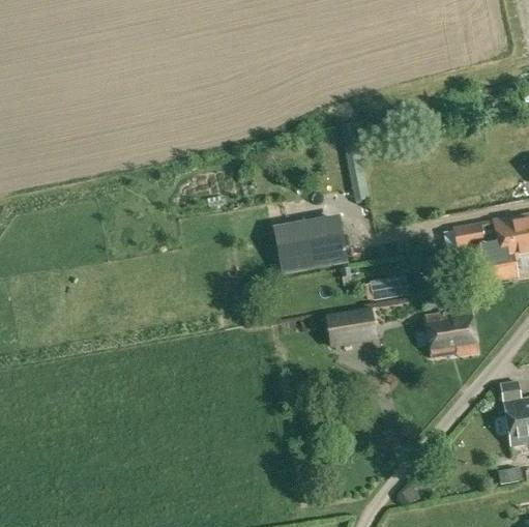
[(528,211),(489,220),(460,225),(461,234),(463,245),(481,242),(528,234),(528,211)]
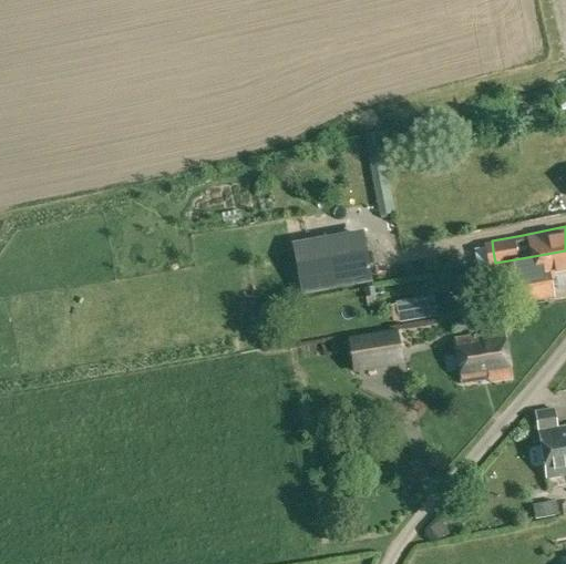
[(300,290),(370,278),(361,231),(291,243),(300,290)]
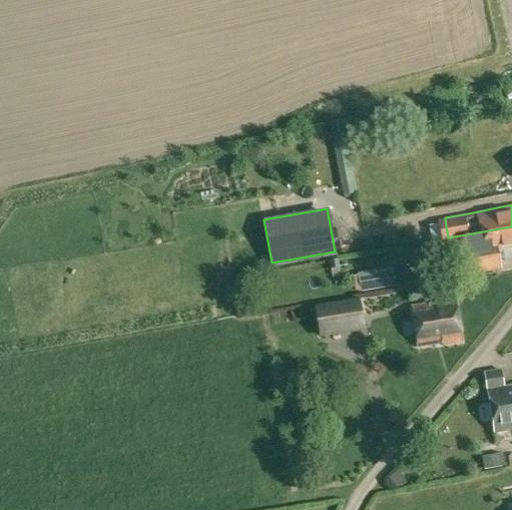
[(511,247),(511,226),(466,234),(468,246),(481,244),(483,253),(511,247)]
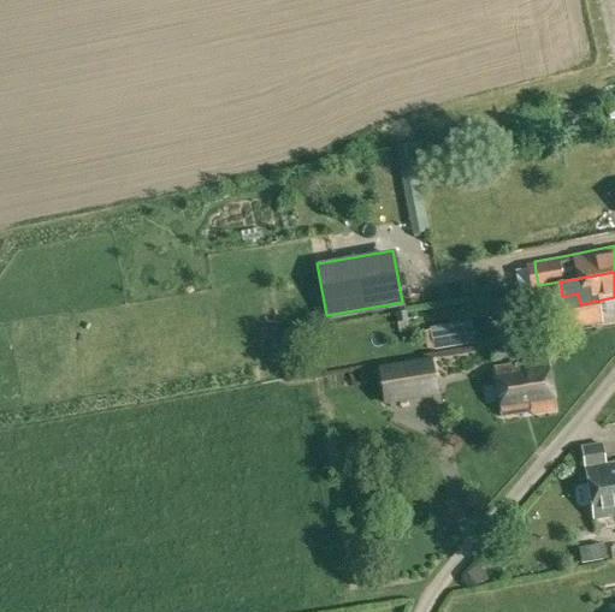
[(563,309),(567,325),(589,321),(585,304),(563,309)]
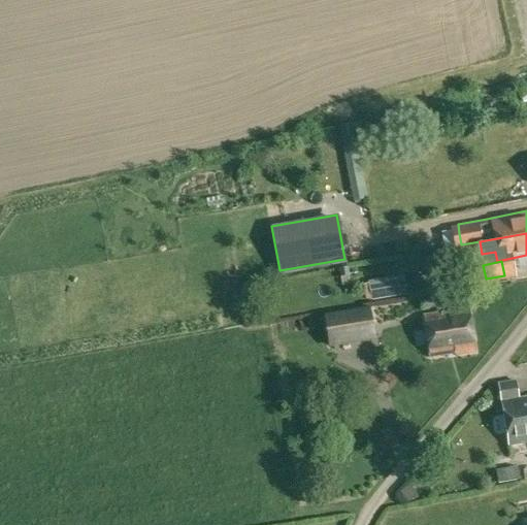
[(368,281),(371,296),(402,290),(400,274),(368,281)]
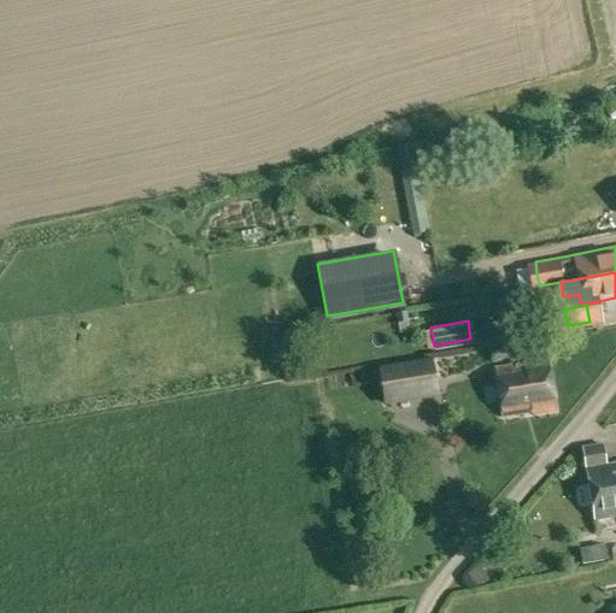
[(531,413),(555,410),(546,358),(522,361),(522,363),(496,367),(504,416),(531,412),(531,413)]
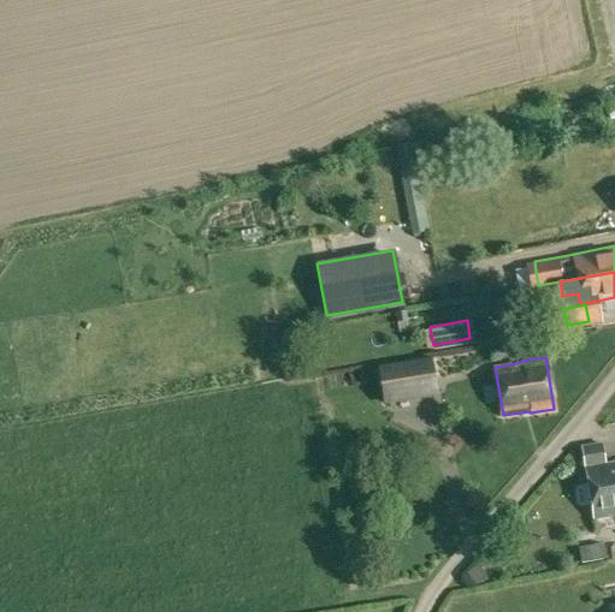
[(426,358),(380,368),(383,382),(385,399),(435,391),(426,358)]
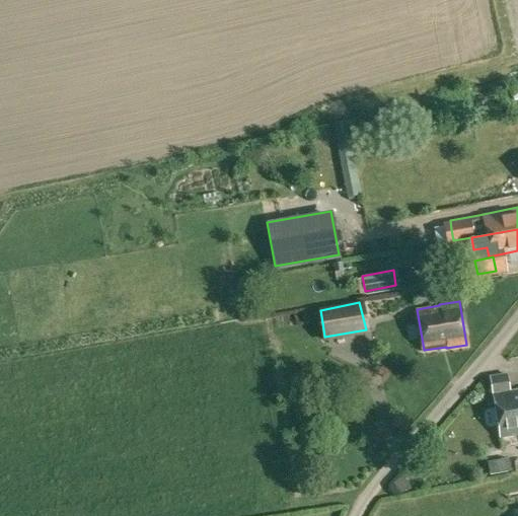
[(489,376),(499,436),(517,432),(517,387),(510,389),(507,373),(489,376)]
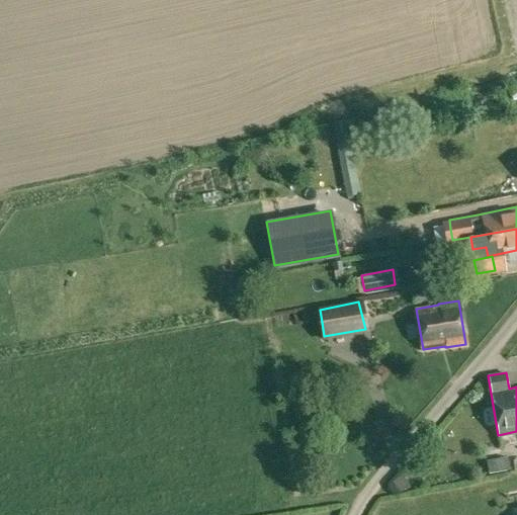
[(489,471),(509,468),(507,456),(487,459),(489,471)]
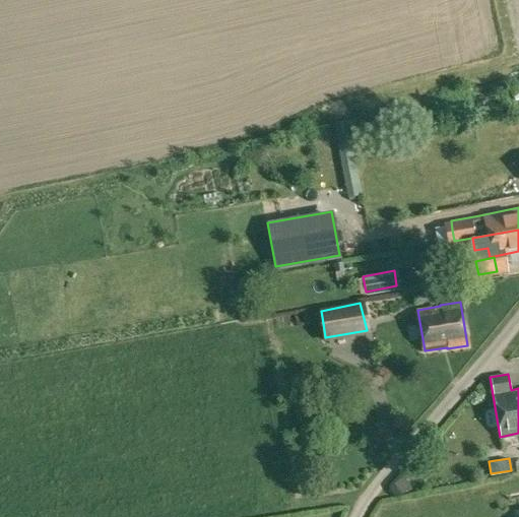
[(401,475),(393,481),(400,493),(409,486),(401,475)]
